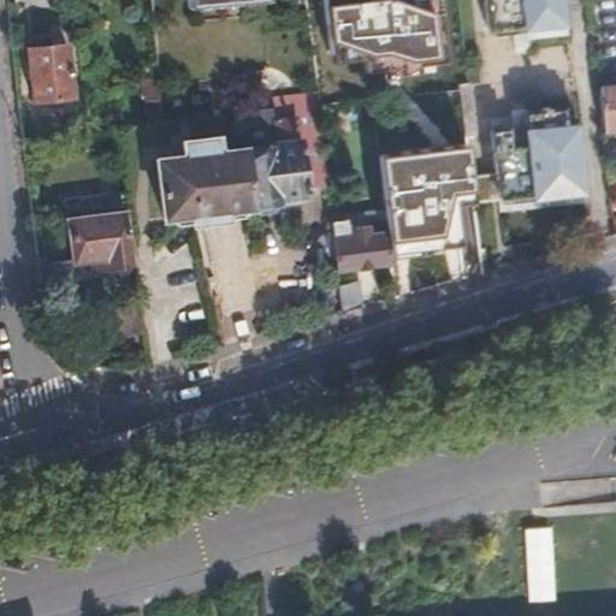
[(152,0),(153,11),(271,0),(270,0),(152,0)]
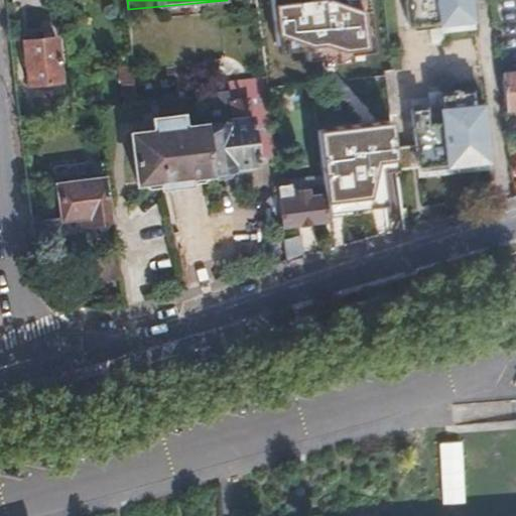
[(270,0),(275,48),(303,45),(304,56),(321,54),(323,62),(350,59),(349,51),(372,49),(366,0),(270,0)]
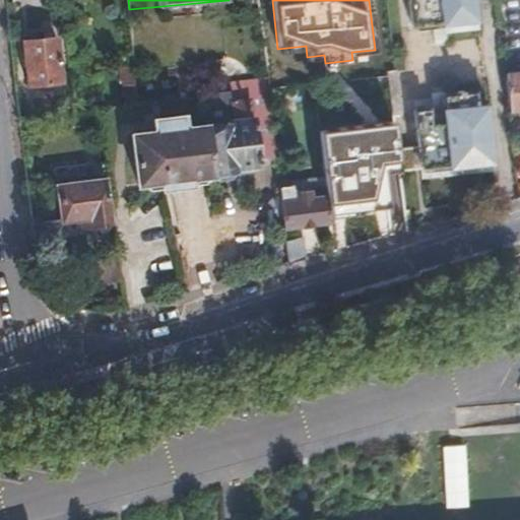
[(473,0),(409,0),(413,31),(476,24),(473,0)]
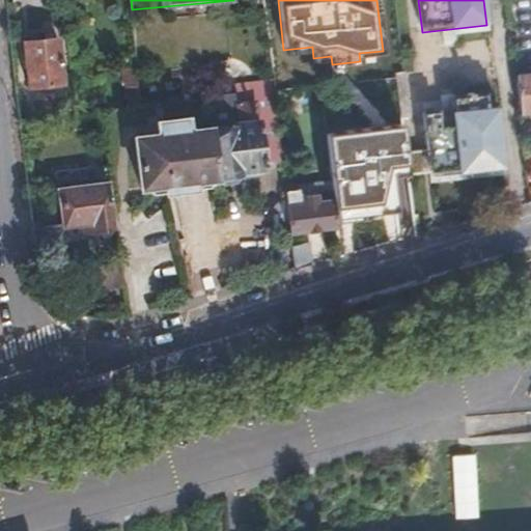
[(528,29),(511,30),(513,49),(530,48),(528,29)]
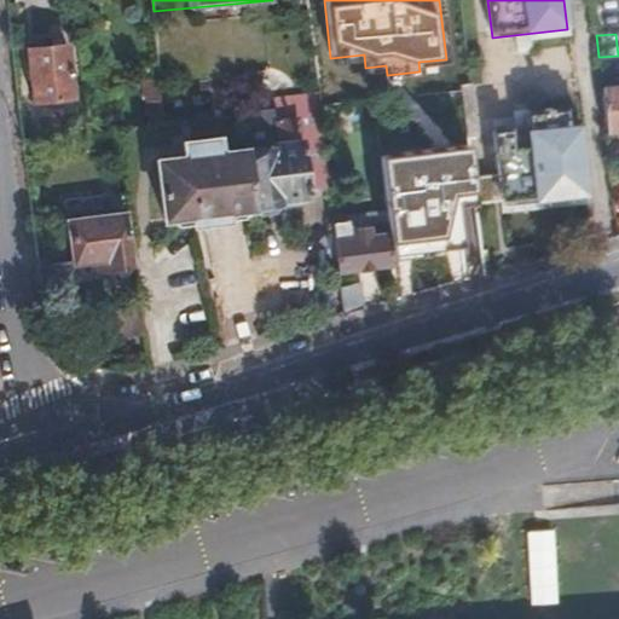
[(68,45),(25,48),(30,103),(73,98),(68,45)]
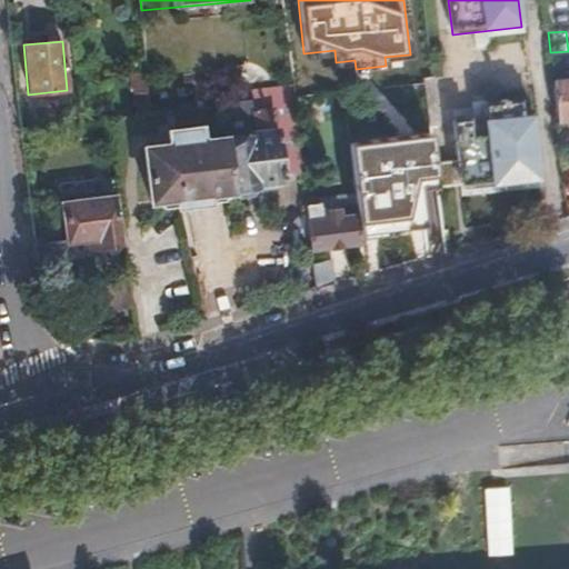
[(568,81),(553,83),(557,122),(568,121),(568,81)]
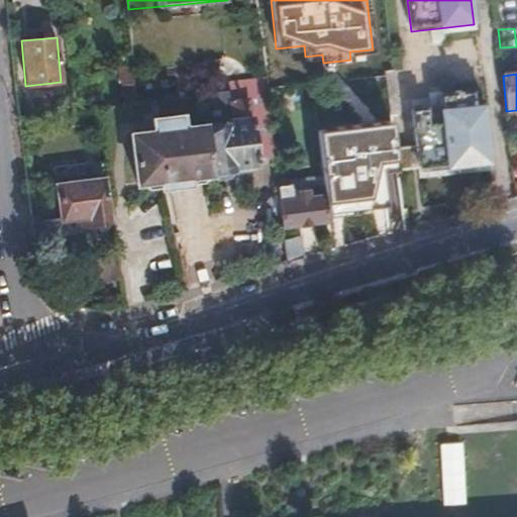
[(430,113),(412,115),(418,171),(489,163),(483,102),(461,105),(460,96),(429,99),(430,113)]
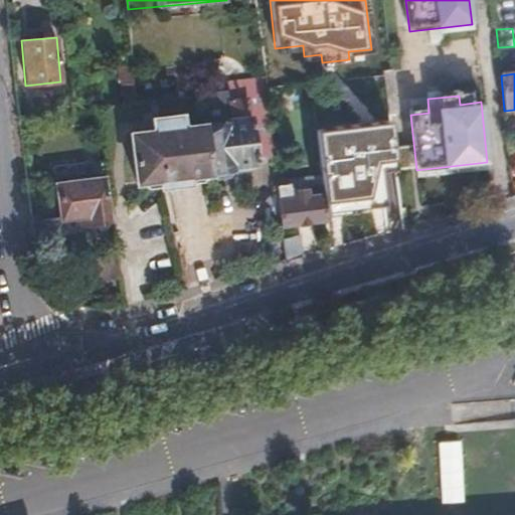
[(232,129),(206,131),(210,175),(214,183),(231,182),(234,176),(234,170),(259,168),(250,102),(229,104),(231,120),(232,129)]
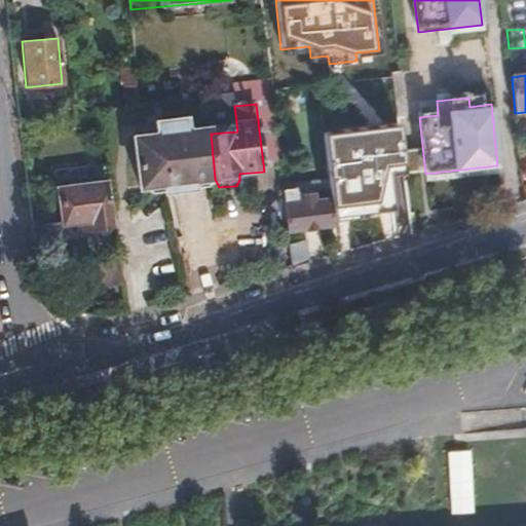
[(215,179),(211,134),(210,132),(188,134),(186,121),(157,124),(158,137),(135,139),(141,198),(192,193),(192,181),(215,179)]
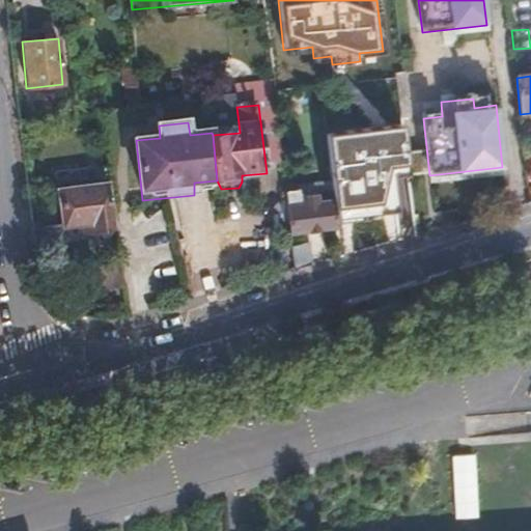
[(212,133),(213,135),(240,133),(239,123),(211,127),(212,133)]
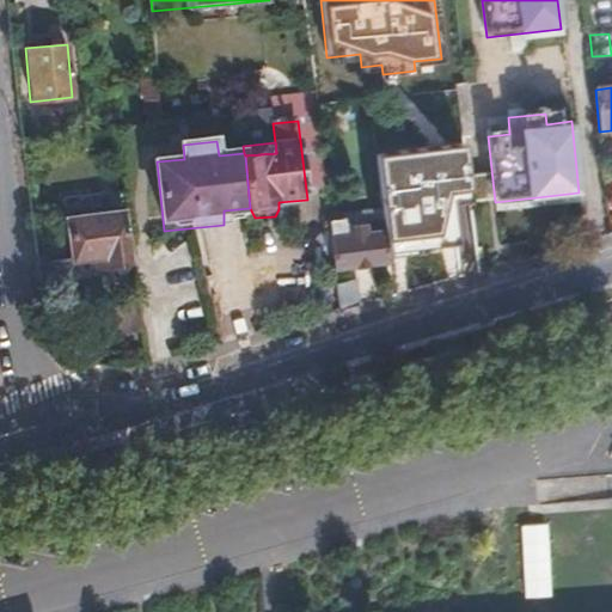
[(383,234),(385,255),(456,246),(451,207),(470,206),(467,181),(463,147),(373,157),(383,234)]
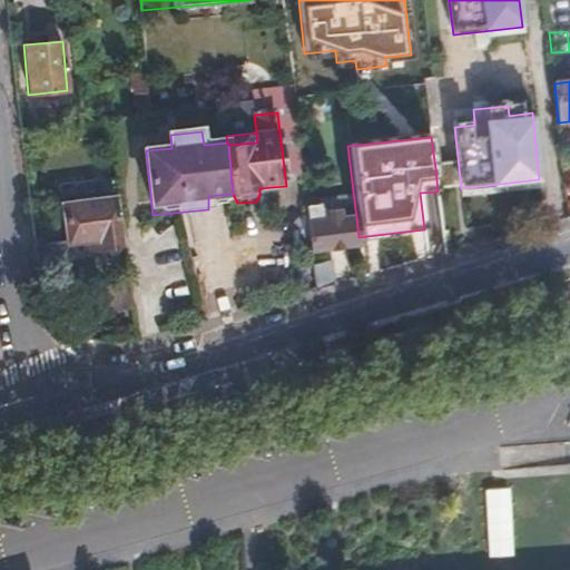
[(451,167),(435,168),(438,192),(454,189),(451,167)]
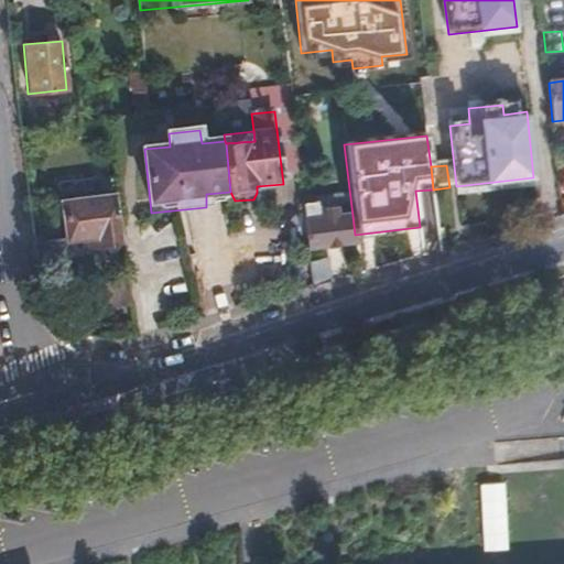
[(114,177),(55,184),(62,243),(78,241),(93,239),(94,249),(121,246),(114,177)]
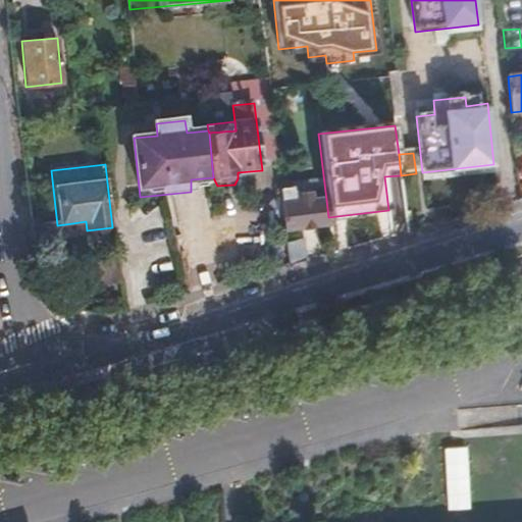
[(304,188),(277,191),(281,231),(329,226),(328,217),(326,200),(306,202),(304,188)]
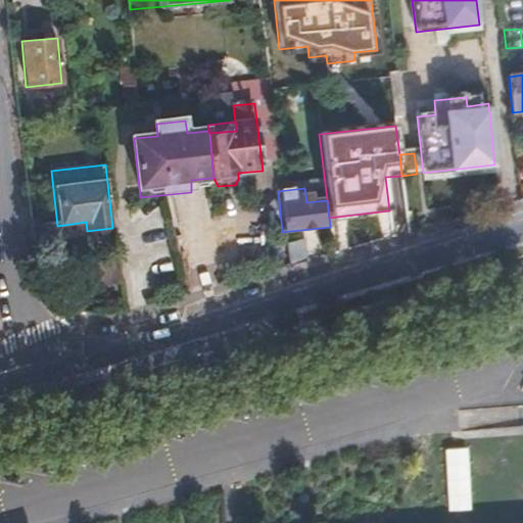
[(86,222),(73,224),(74,233),(87,231),(86,222)]
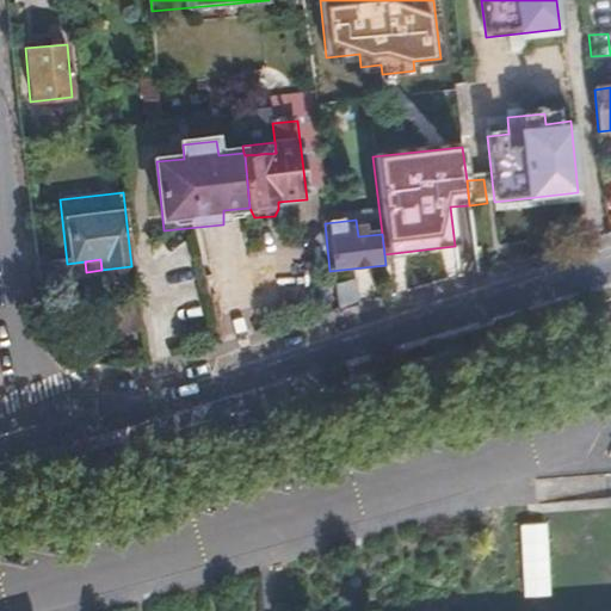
[(332,289),(334,314),(357,307),(355,285),(332,289)]
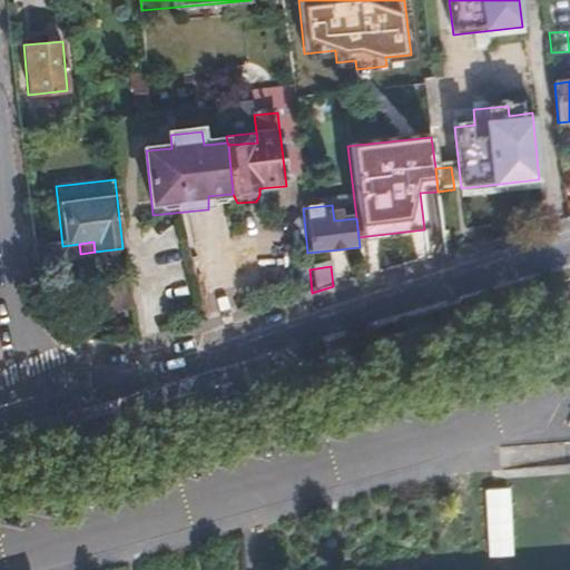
[(129,314),(126,286),(99,290),(101,316),(129,314)]
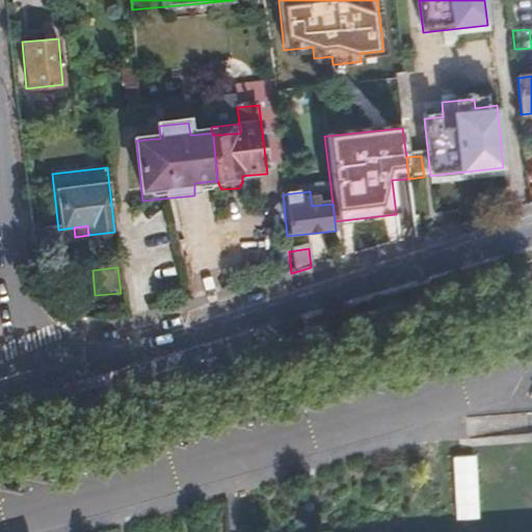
[(476,454),(453,455),(455,517),(478,516),(476,454)]
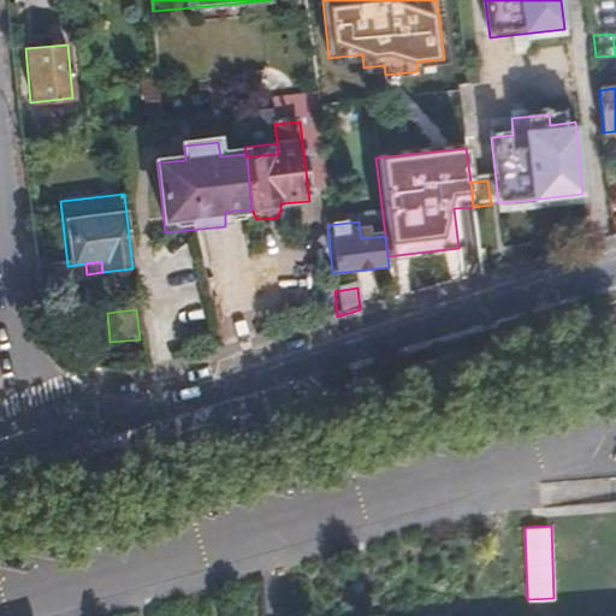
[(570,540),(574,576),(588,575),(585,539),(570,540)]
